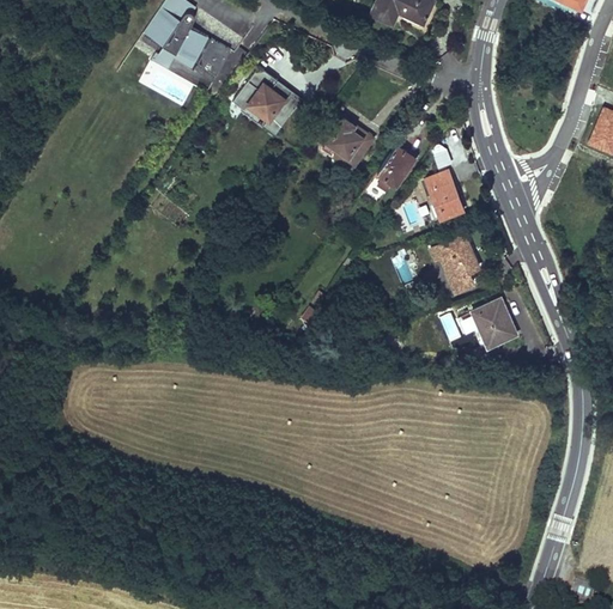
[(196,10),(182,0),(167,0),(161,8),(180,20),(183,14),(186,13),(188,13),(190,13),(193,14),(196,10)]
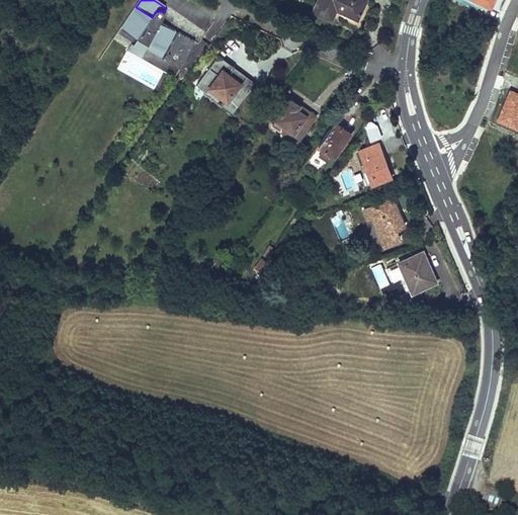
[(367,2),(362,0),(319,0),(313,13),(332,21),(337,10),(341,12),(340,13),(358,21),(367,2)]
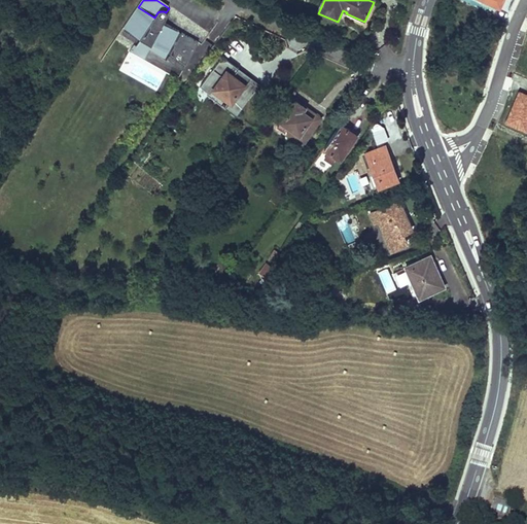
[(199,44),(164,25),(166,20),(167,16),(167,14),(166,12),(164,11),(162,11),(160,11),(157,12),(154,18),(138,7),(124,29),(140,41),(151,46),(149,50),(165,59),(168,55),(186,67),(199,44)]
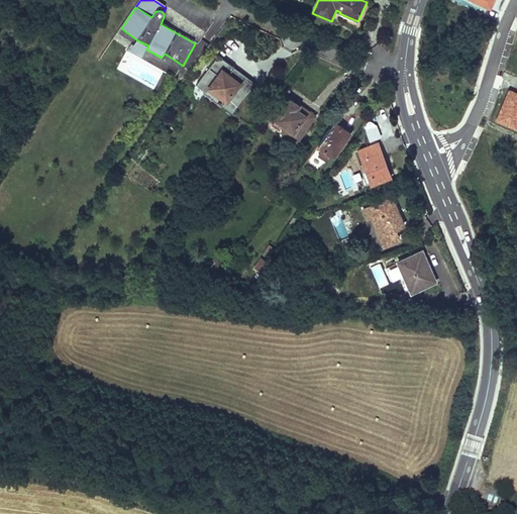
[(137,40),(121,28),(117,33),(134,44),(137,40)]
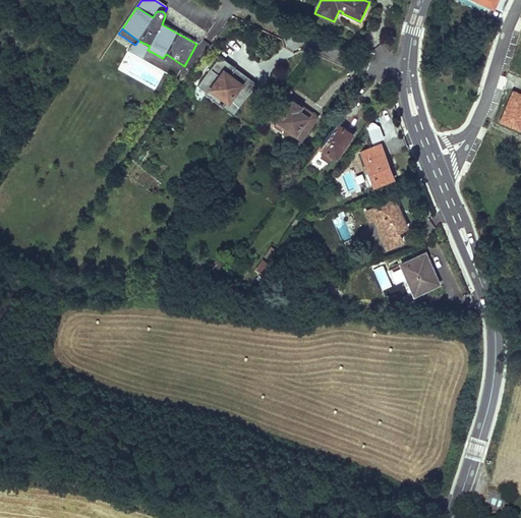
[(148,50),(150,46),(138,41),(135,45),(129,53),(142,59),(148,50)]
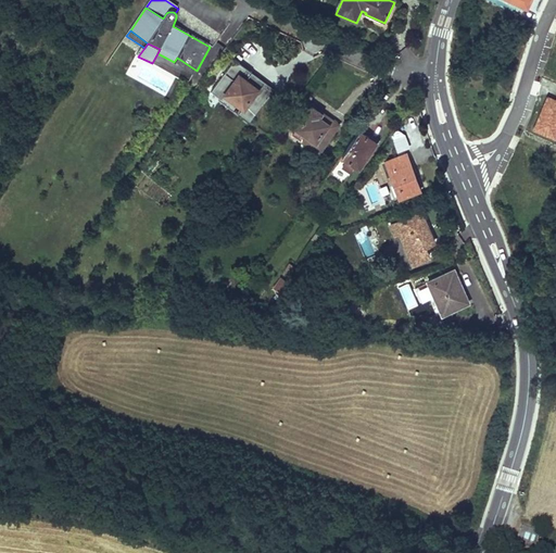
[(248,121),(269,92),(249,76),(251,73),(235,59),(210,90),(220,99),(226,92),(242,105),(238,112),(248,121)]
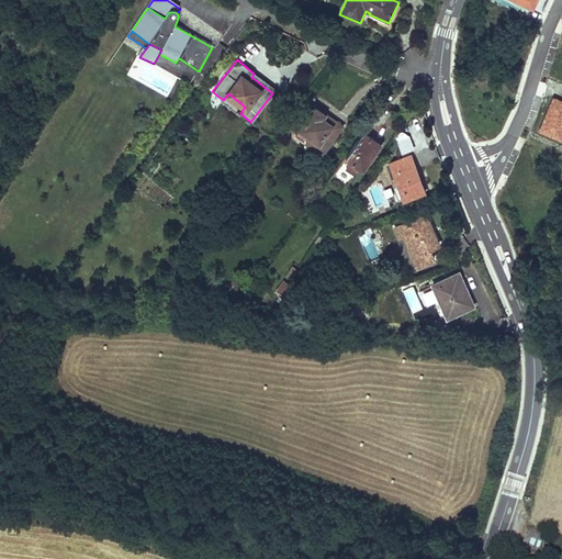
[(276,90),(254,74),(251,77),(272,93),(276,90)]
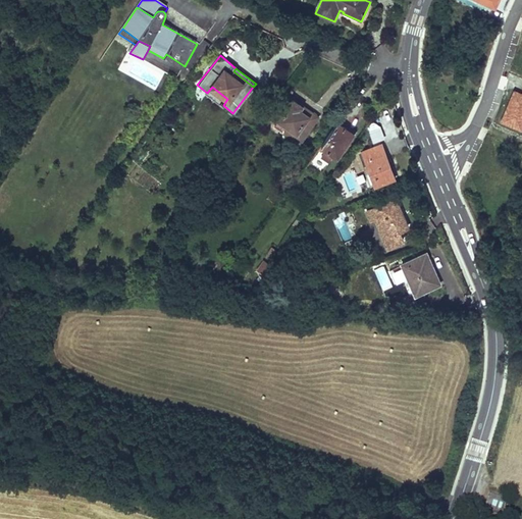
[(292,102),(286,110),(274,126),(301,146),(305,140),(304,139),(312,127),(313,128),(319,119),(312,114),(311,115),(308,119),(300,113),(302,109),(292,102)]
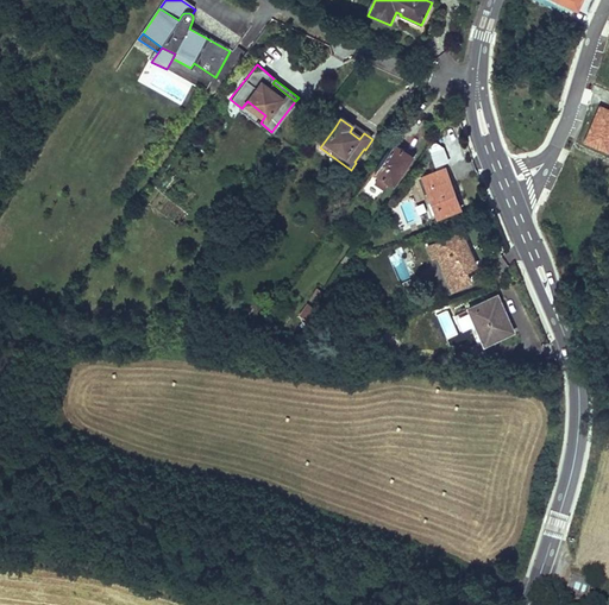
[(320,147),(334,128),(326,124),(309,147),(316,153),(320,147)]
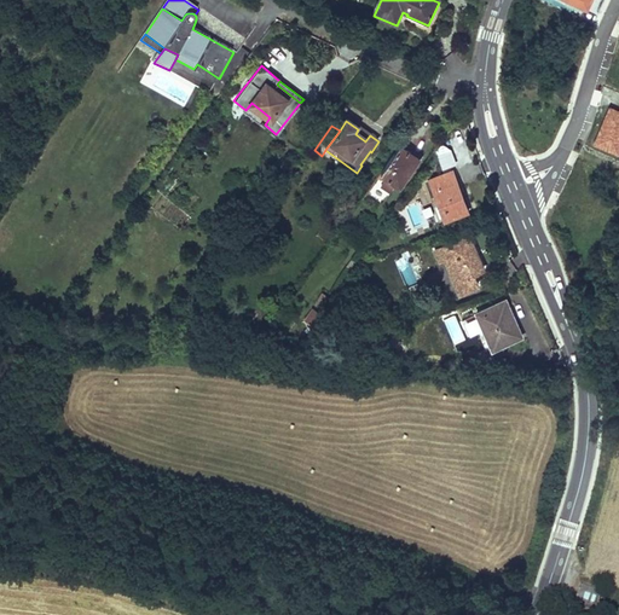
[(365,141),(369,137),(358,129),(356,134),(365,141)]
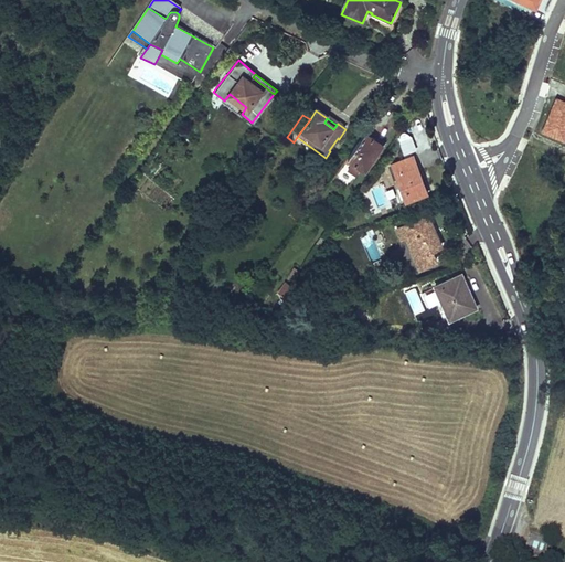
[(383,147),(365,135),(348,160),(353,165),(348,172),(356,178),(361,170),(365,172),(383,147)]
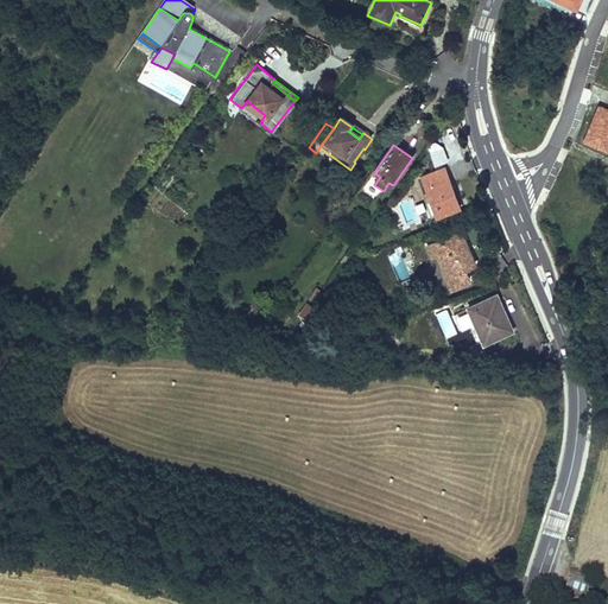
[(431,167),(447,166),(447,152),(431,153),(431,167)]
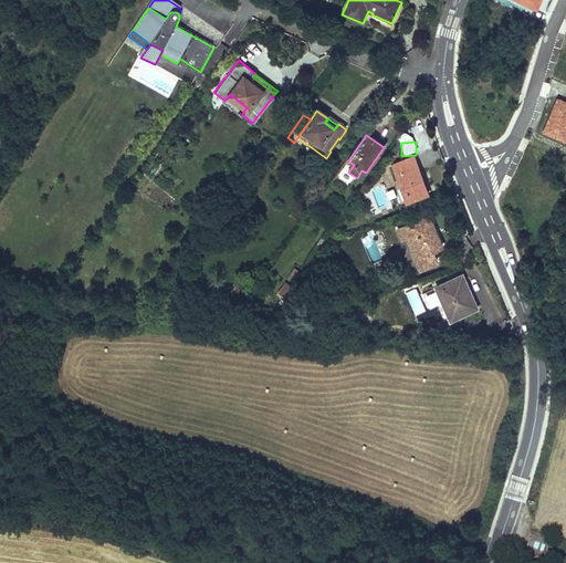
[(413,159),(394,166),(407,204),(428,197),(413,159)]
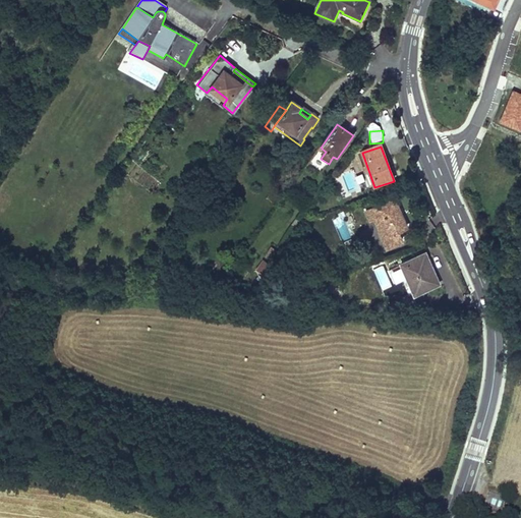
[(395,199),(366,212),(370,223),(375,221),(380,231),(380,232),(387,249),(403,242),(399,233),(407,229),(402,217),(400,218),(398,211),(400,210),(395,199)]
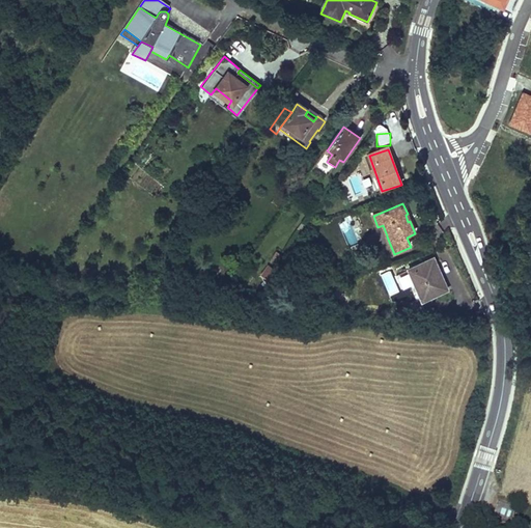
[(379,250),(366,255),(369,264),(382,258),(379,250)]
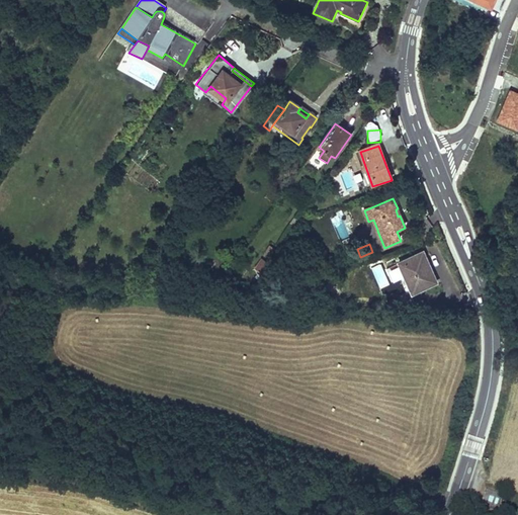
[(424,253),(420,255),(428,275),(433,273),(424,253)]
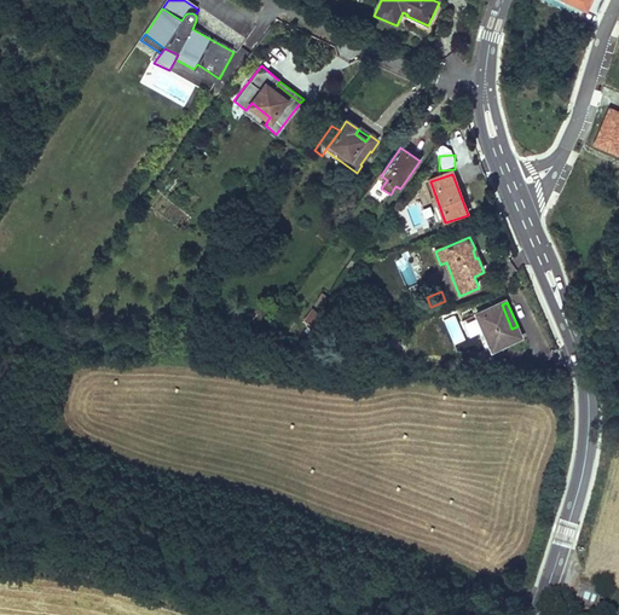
[(502,305),(476,315),(492,352),(522,340),(518,326),(512,329),(502,305)]
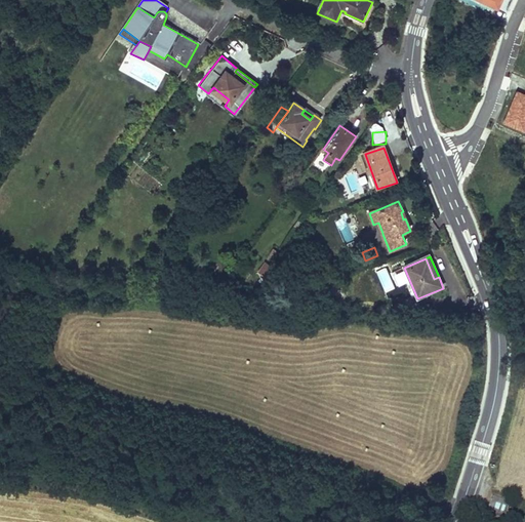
[(265,265),(256,275),(264,280),(272,270),(265,265)]
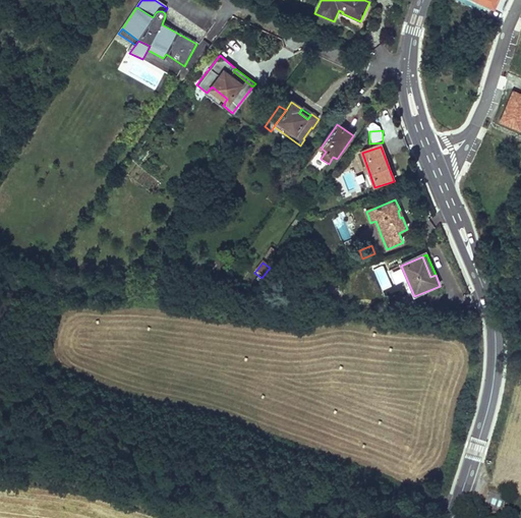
[(400,270),(390,274),(393,284),(404,281),(400,270)]
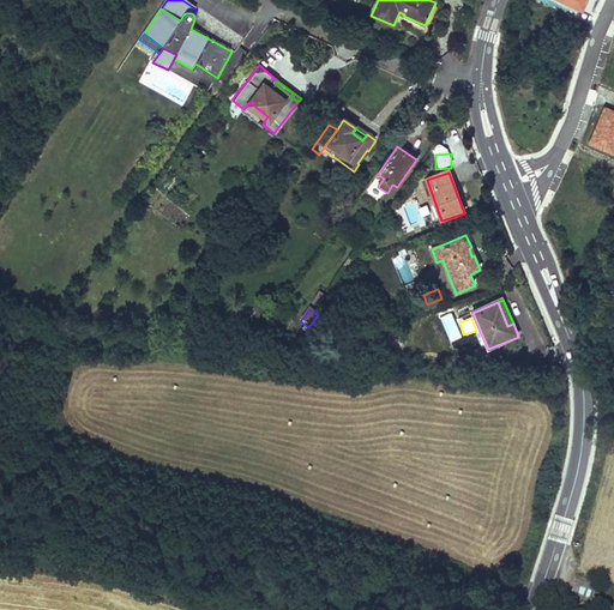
[(473,351),(453,350),(453,357),(471,360),(473,351)]
